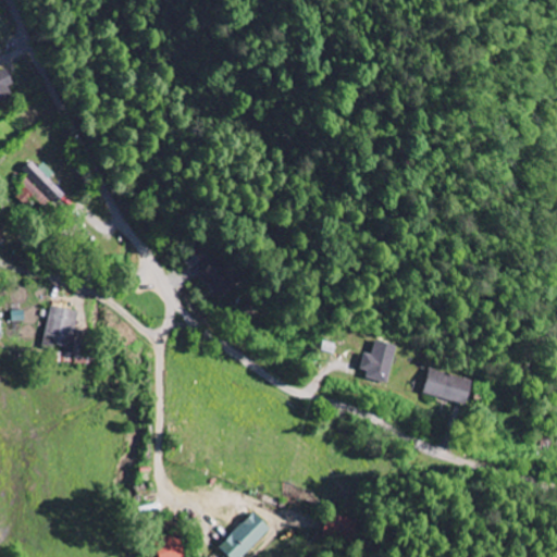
[(0,101),(13,96),(9,86),(13,84),(7,67),(0,70),(0,101)]
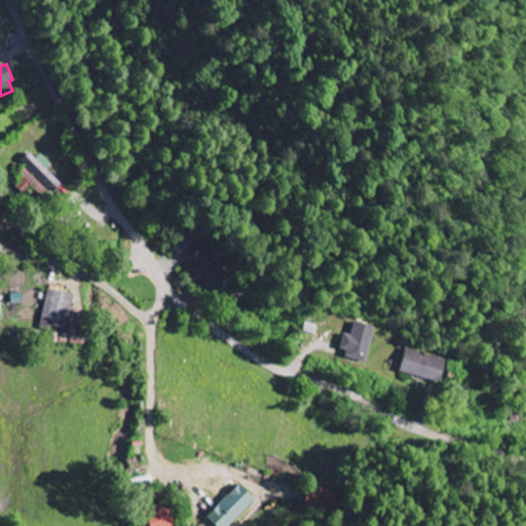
[(61,184),(45,168),(50,163),(37,149),(24,162),(29,168),(13,183),(23,193),(31,186),(44,199),(61,184)]
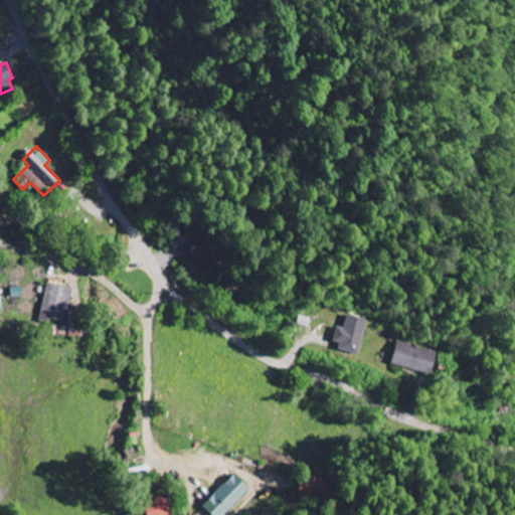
[(209,274),(224,258),(202,236),(187,253),(209,274)]
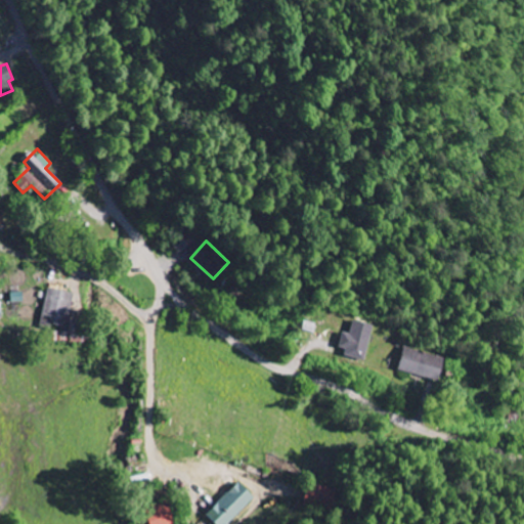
[(73,293),(48,287),(39,325),(48,328),(49,323),(66,326),(73,293)]
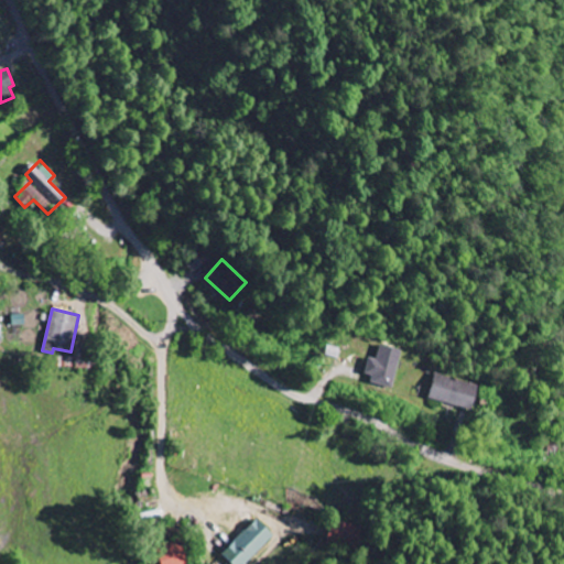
[(404,349),(383,344),(380,359),(371,357),(367,372),(375,375),(372,382),(397,388),(404,349)]
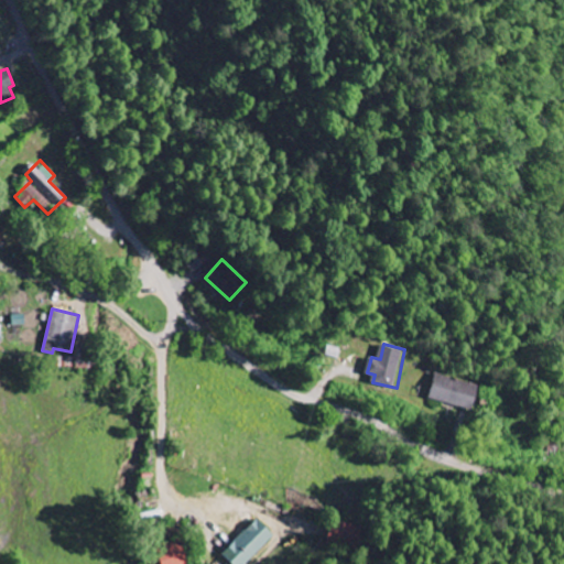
[(431,398),(474,410),(480,384),(437,372),(431,398)]
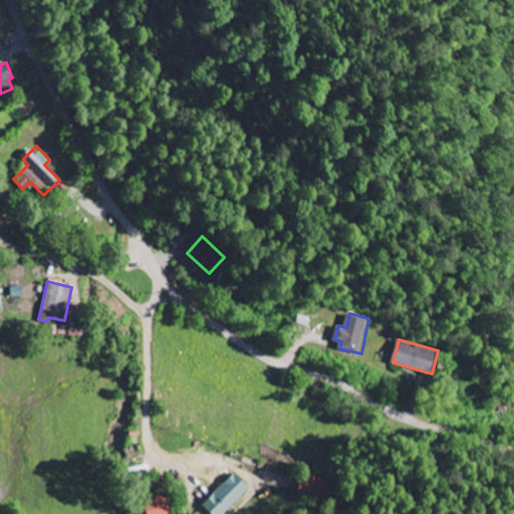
[(200,504),(209,513),(221,513),(248,489),(232,473),(200,504)]
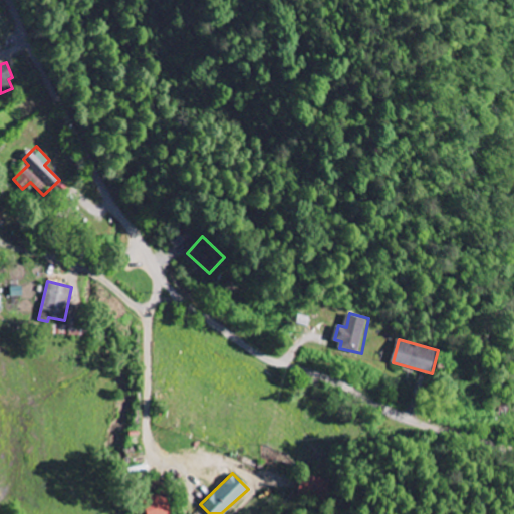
[(159,487),(154,478),(138,486),(143,496),(159,487)]
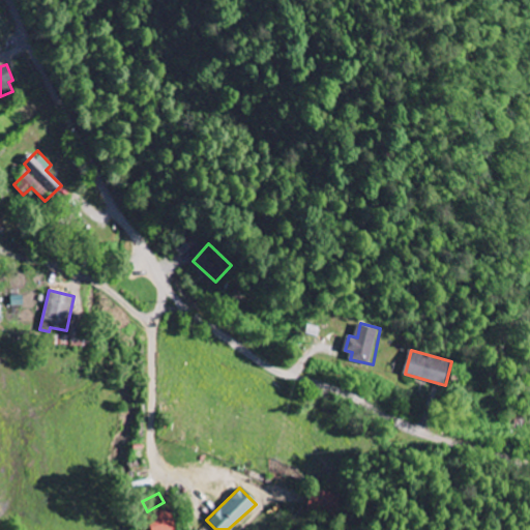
[(142,514),(146,529),(174,529),(165,506),(142,514)]
